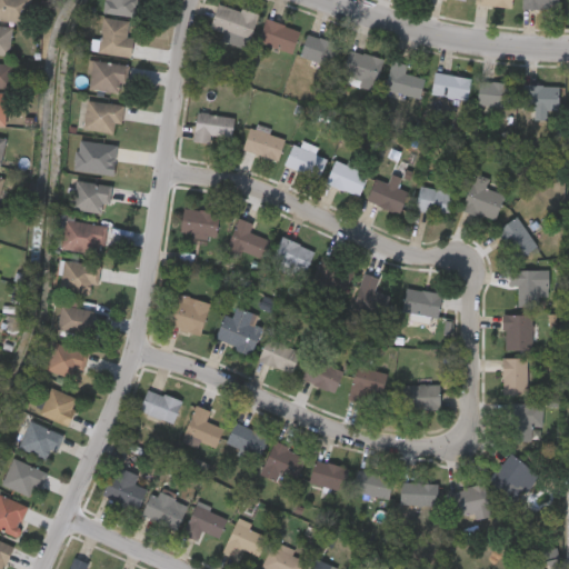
[(0,17),(0,0),(29,0),(26,21),(0,17)]
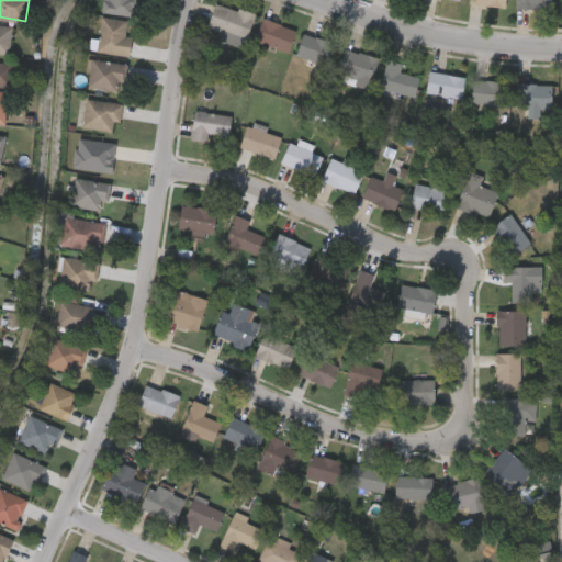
[(102,10),(103,0),(134,0),(132,14),(102,10)]
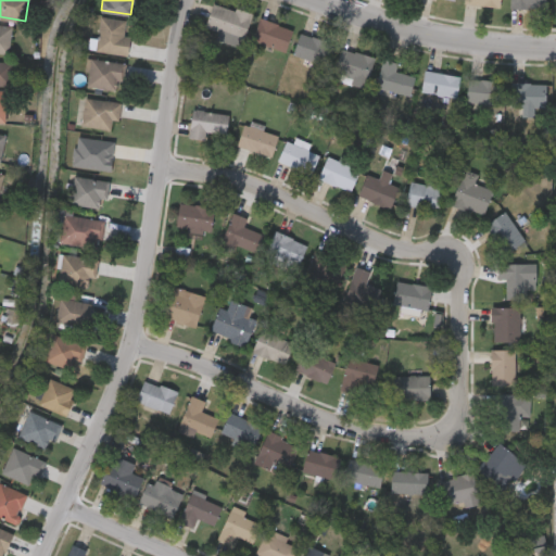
[(241,46),(217,38),(219,30),(206,26),(214,0),(251,12),(241,46)]
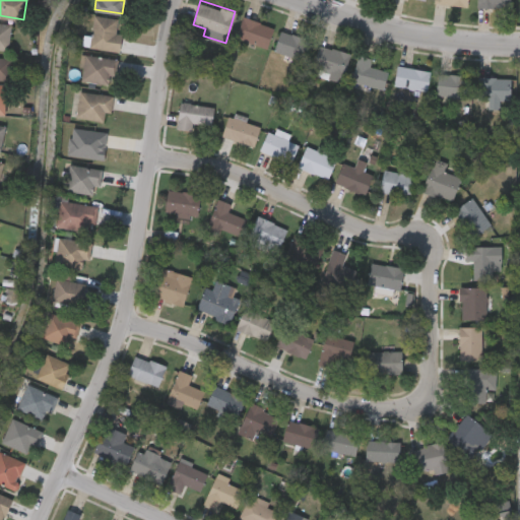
[(437,0),(437,5),(470,9),(470,0),(437,0)]
